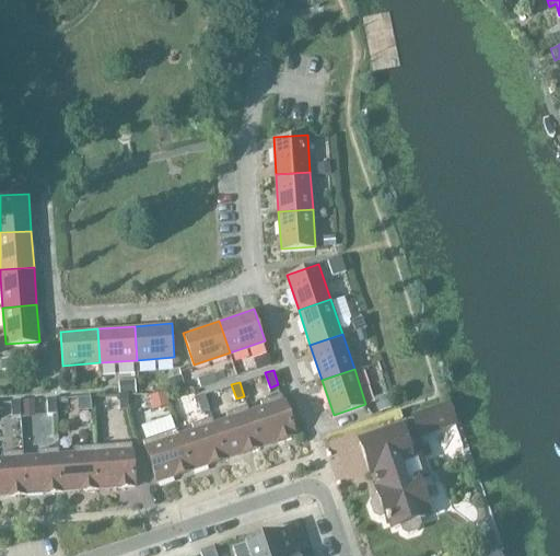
[(147,391),(151,408),(174,402),(168,384),(147,391)]
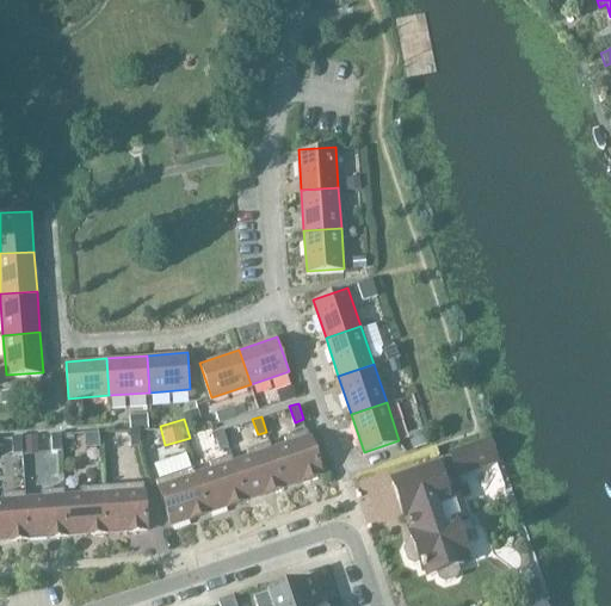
[(99,427),(99,437),(127,436),(125,425),(99,427)]
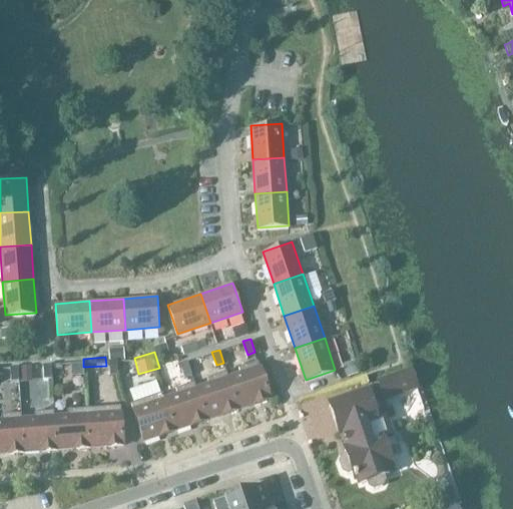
[(116,359),(108,360),(109,374),(117,373),(116,359)]
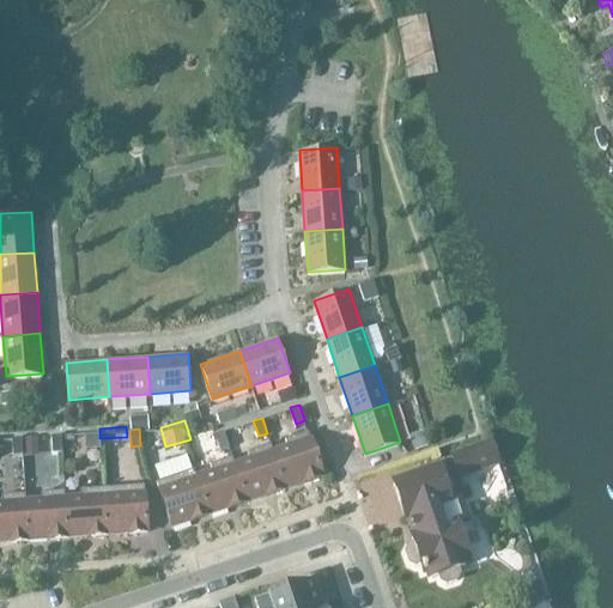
[(273,449),(272,449),(285,486),(323,473),(309,429),(285,437),(287,444),(273,449)]
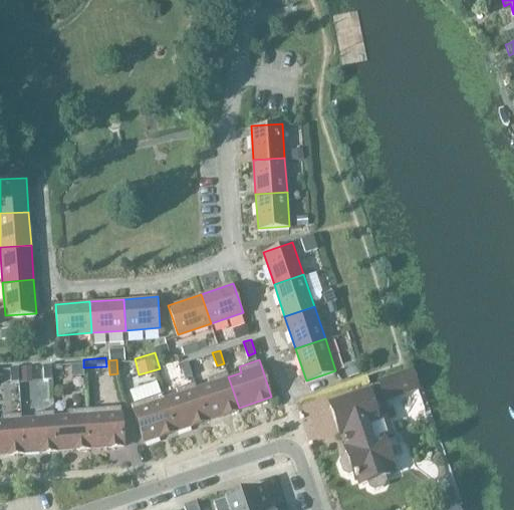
[(181,363),(185,376),(193,373),(188,360),(181,363)]
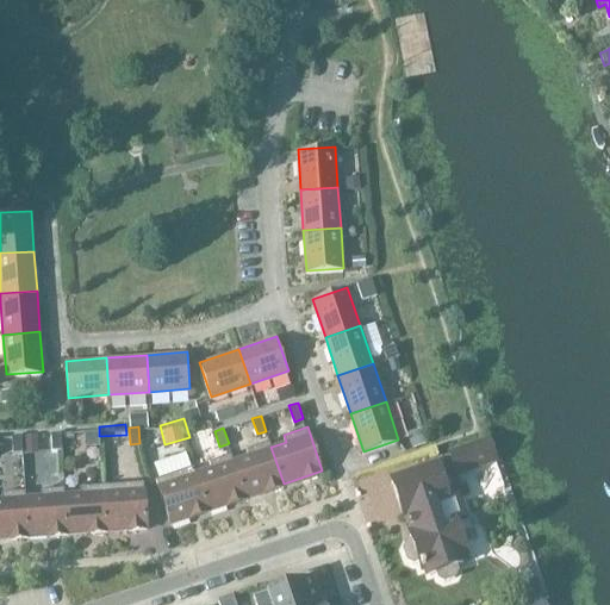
[(24,449),(38,448),(38,431),(24,431),(24,449)]
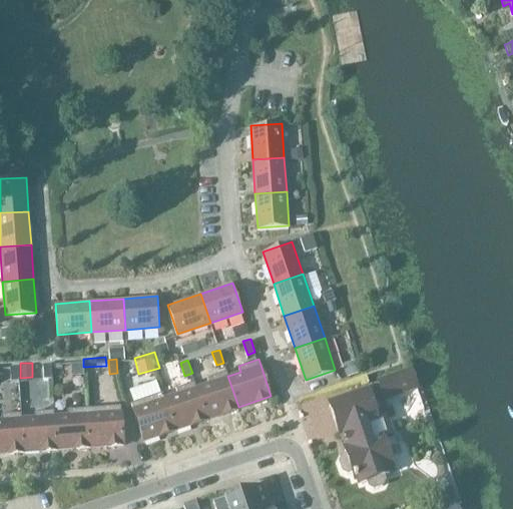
[(50,363),(42,364),(43,378),(52,377),(50,363)]
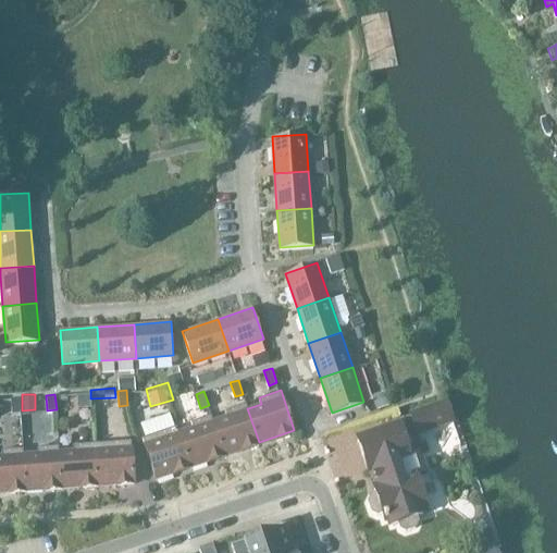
[(19,396),(10,397),(11,413),(21,413),(19,396)]
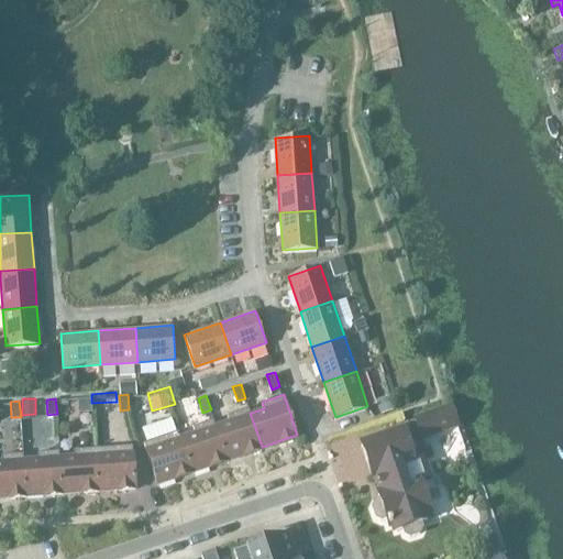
[(416,416),(421,434),(457,422),(452,404),(416,416)]
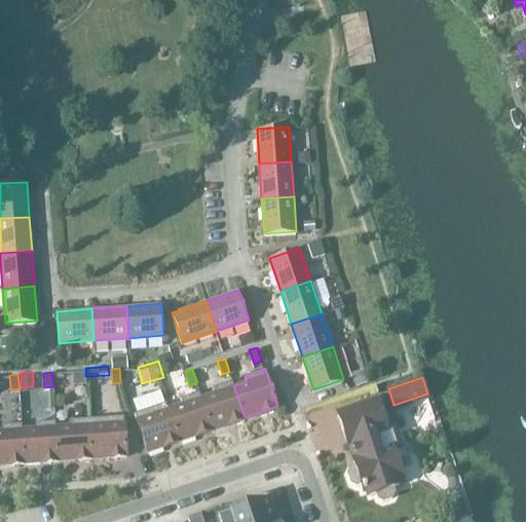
[(245,417),(233,385),(234,385),(232,379),(213,386),(215,392),(201,396),(213,427),(245,417)]
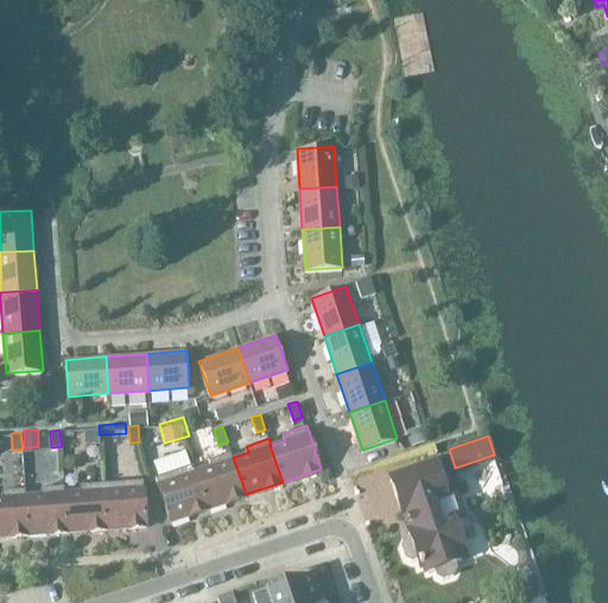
[(211,465),(196,470),(208,507),(246,494),(233,457),(230,451),(209,458),(211,465)]
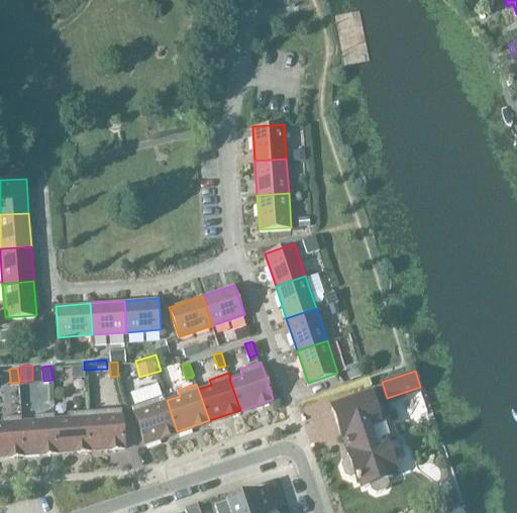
[(347,450),(349,456),(344,458),(342,464),(345,473),(350,475),(354,473),(357,480),(362,478),(365,485),(371,483),(373,488),(377,490),(386,487),(389,482),(387,478),(393,475),(391,468),(396,467),(386,438),(390,437),(393,433),(389,421),(384,419),(380,420),(371,392),(332,405),(342,434),(346,433),(352,448),(347,450)]
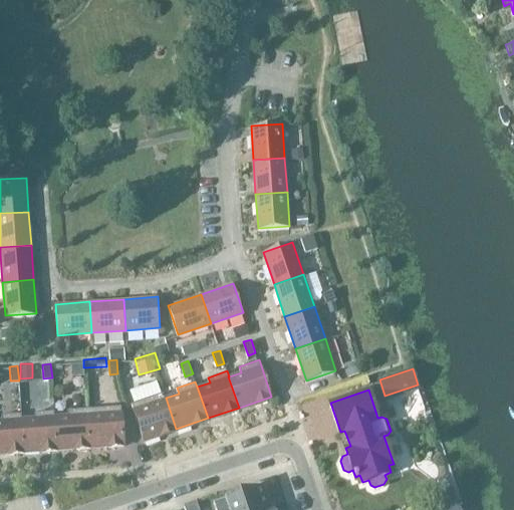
[(176,429),(166,398),(164,392),(132,403),(145,440),(176,429)]
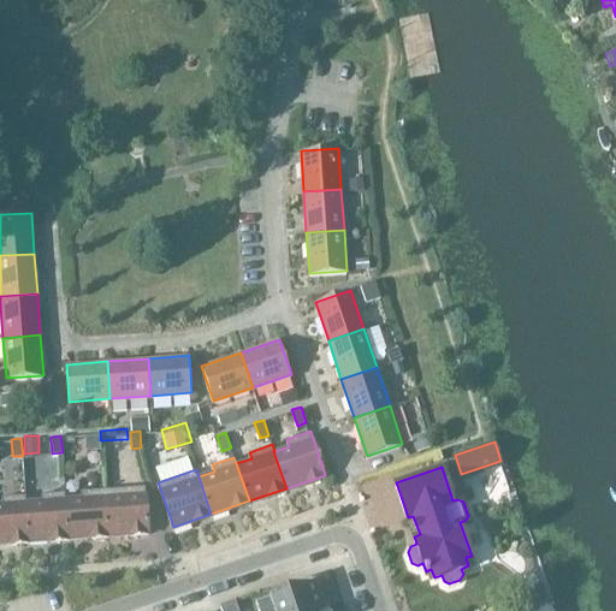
[(146,485),(105,488),(108,534),(149,532),(146,485)]
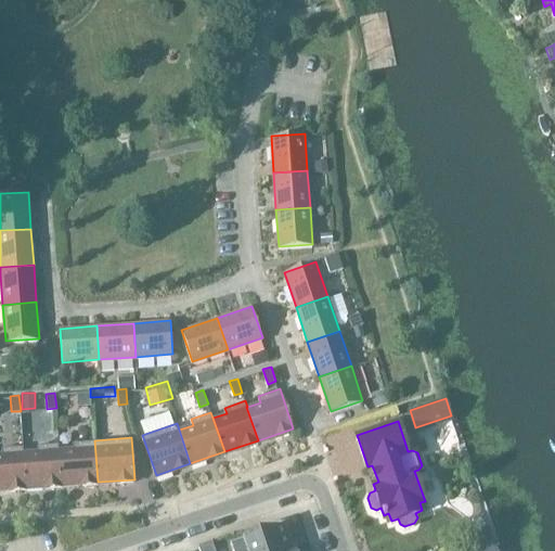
[(74,448),(60,449),(62,484),(98,482),(94,440),(74,441),(74,448)]
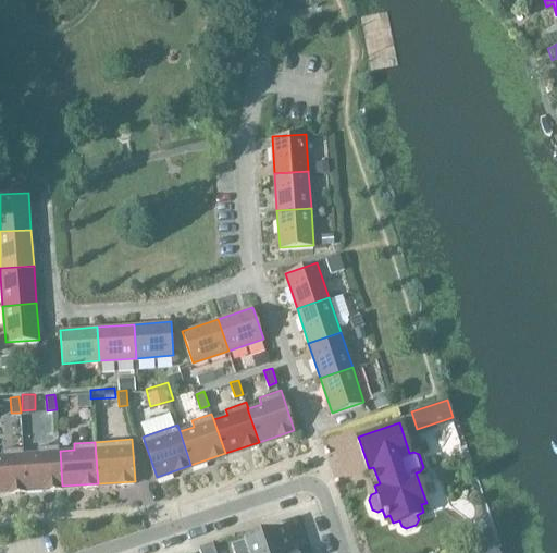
[(38,452),(24,453),(26,489),(62,486),(60,451),(59,444),(38,446),(38,452)]
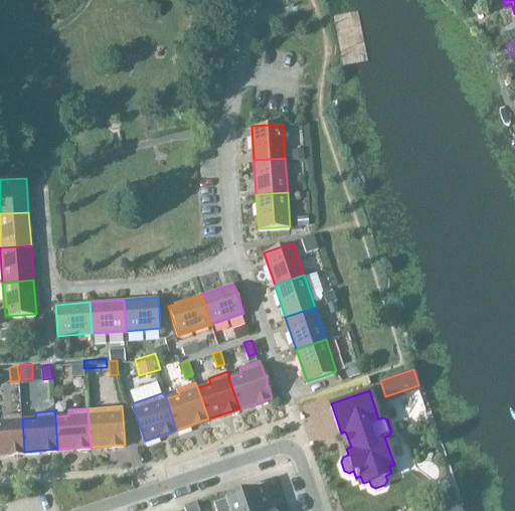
[(2,420),(0,420),(0,453),(24,452),(22,418),(21,412),(2,414),(2,420)]
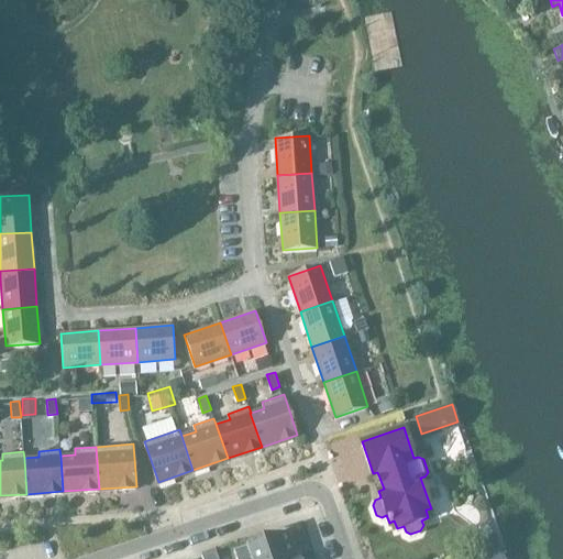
[(289,530),(234,549),(238,558),(278,558),(297,554),(289,530)]
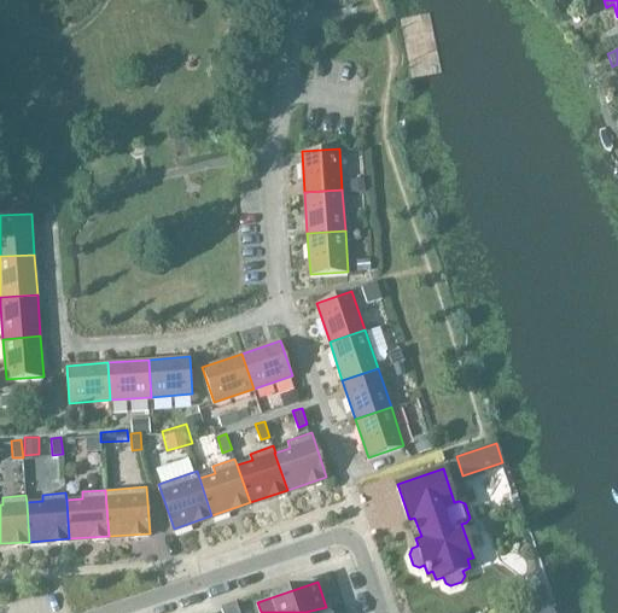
[(525,591),(513,595),(518,609),(530,605),(525,591)]
